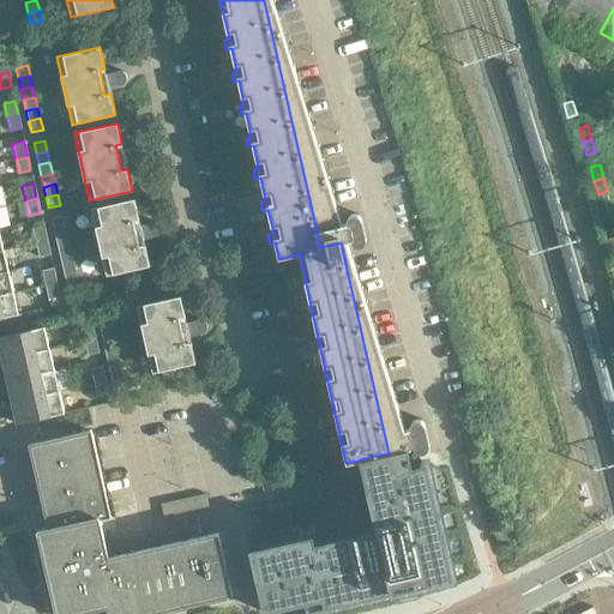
[(139,220),(134,199),(91,209),(107,276),(150,266),(145,245),(139,246),(133,222),(139,220)]
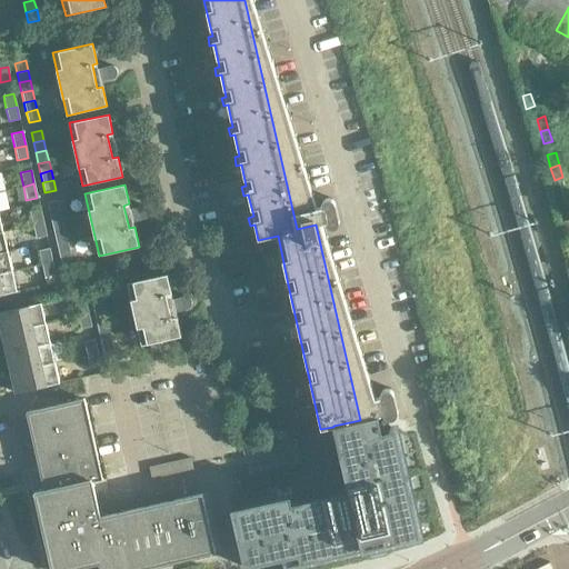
[(49,213),(60,211),(58,201),(47,203),(49,213)]
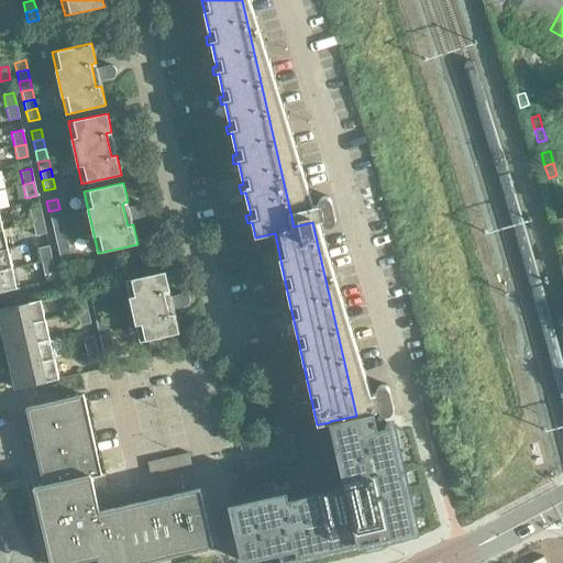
[(31,224),(42,222),(39,209),(29,211),(31,224)]
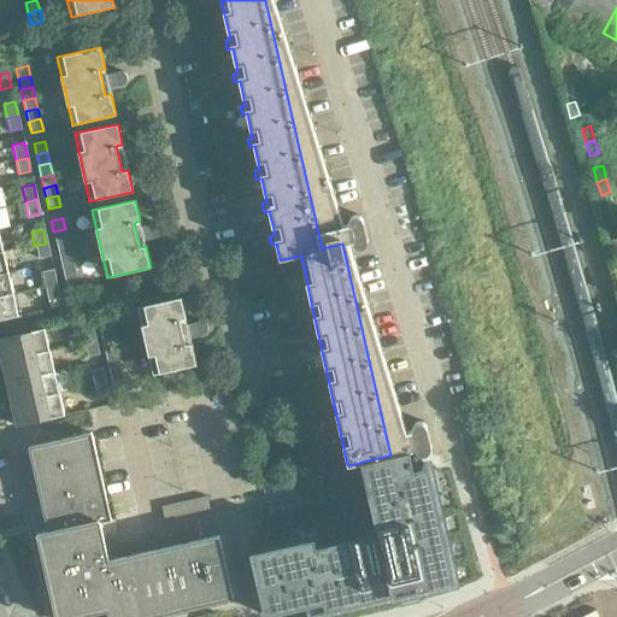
[(56,242),(68,240),(65,229),(53,231),(56,242)]
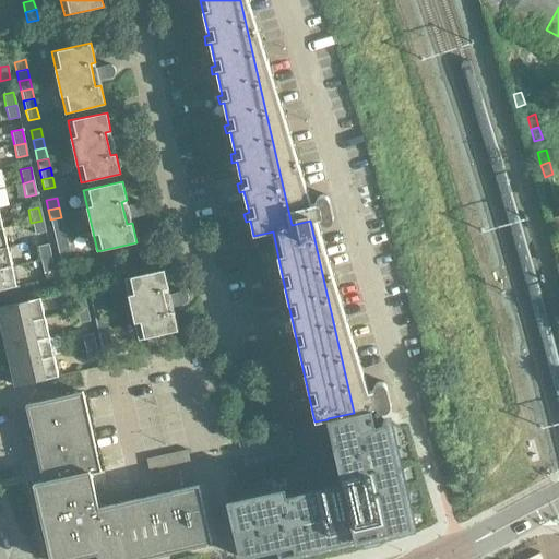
[(61,217),(50,219),(52,229),(63,227),(61,217)]
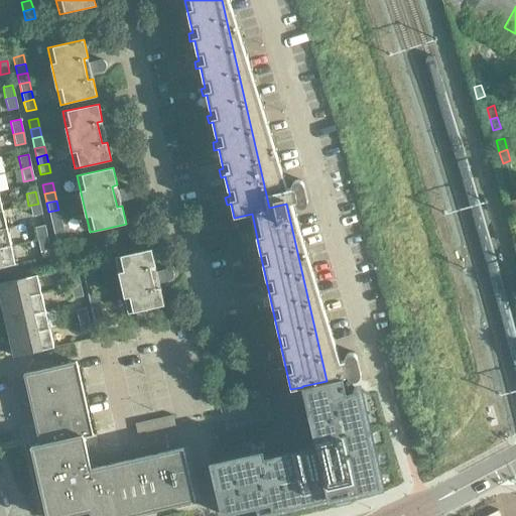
[(38,204),(28,206),(31,218),(41,216),(38,204)]
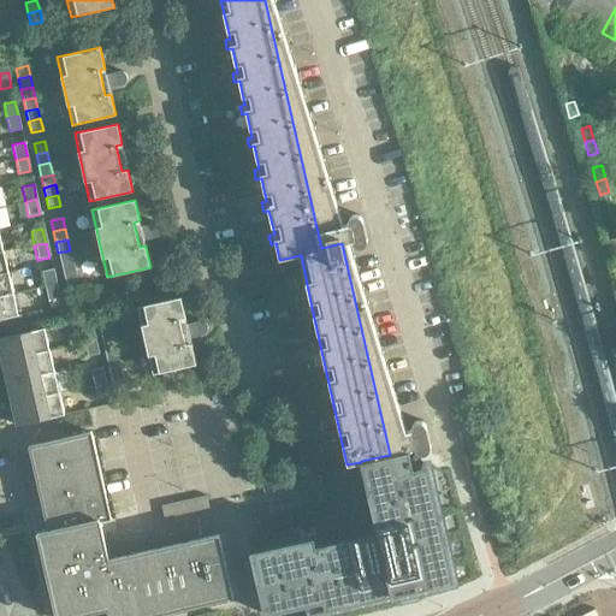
[(60,264),(72,261),(70,250),(58,253),(60,264)]
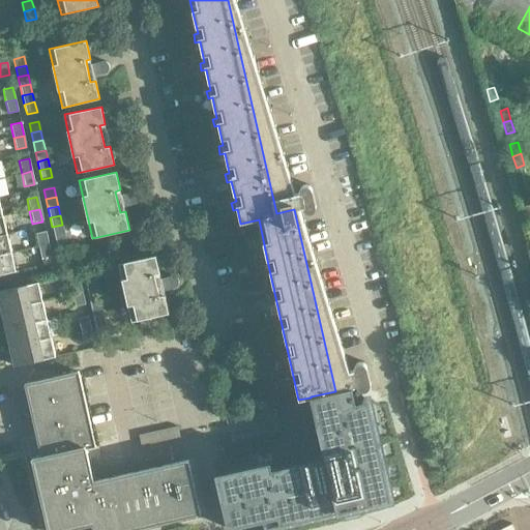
[(54,236),(64,233),(62,225),(52,227),(54,236)]
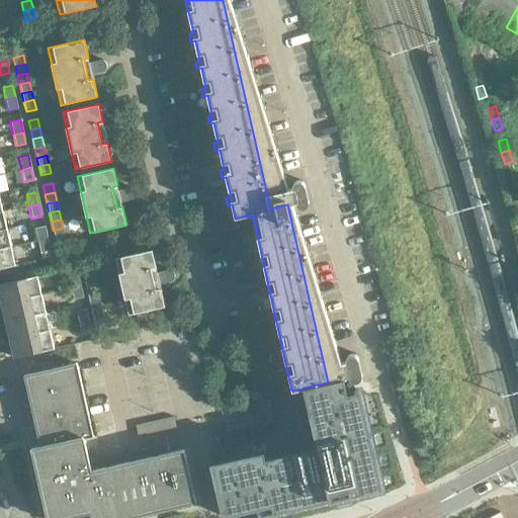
[(63,228),(53,231),(55,240),(66,238),(63,228)]
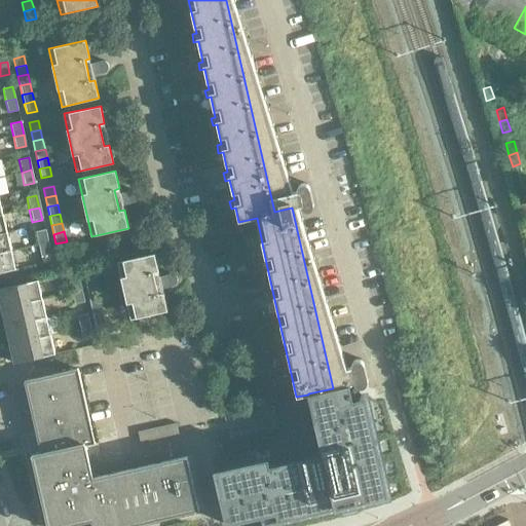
[(37,246),(47,243),(44,232),(35,234),(37,246)]
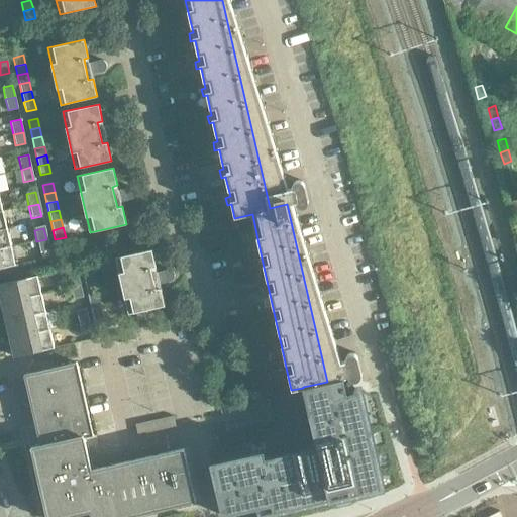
[(6,229),(0,230),(0,249),(10,247),(6,229)]
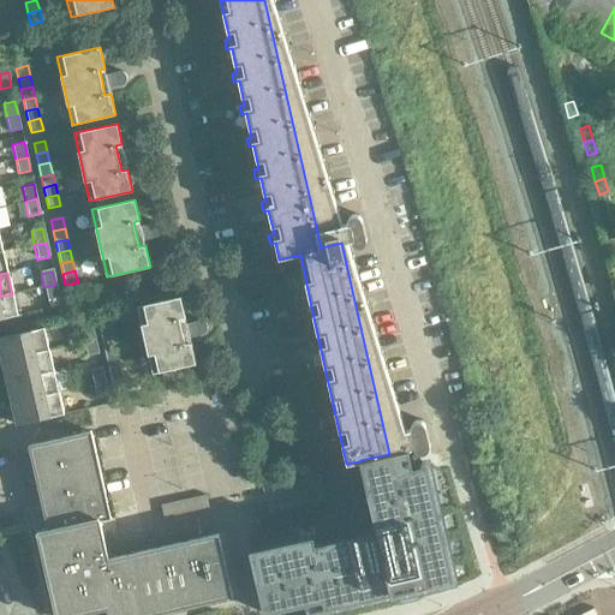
[(55,285),(43,287),(47,302),(59,299),(55,285)]
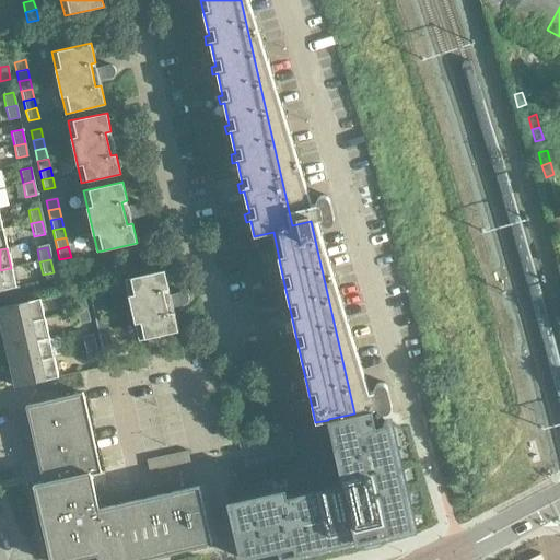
[(0,291),(15,288),(11,268),(0,270),(0,291)]
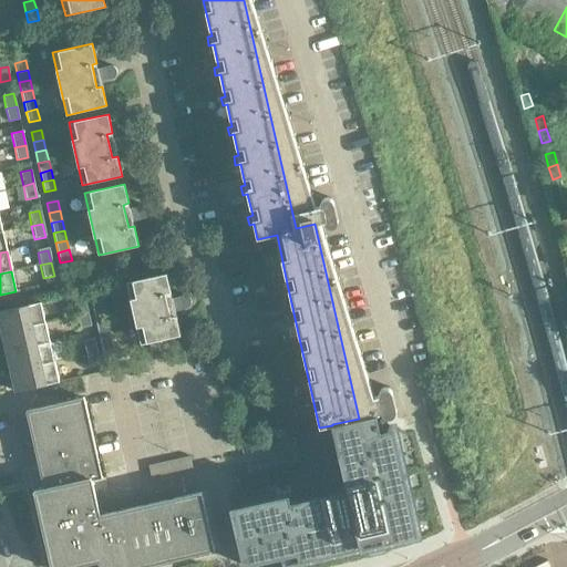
[(165,294),(172,292),(167,274),(127,282),(142,344),(181,336),(176,317),(171,318),(165,294)]
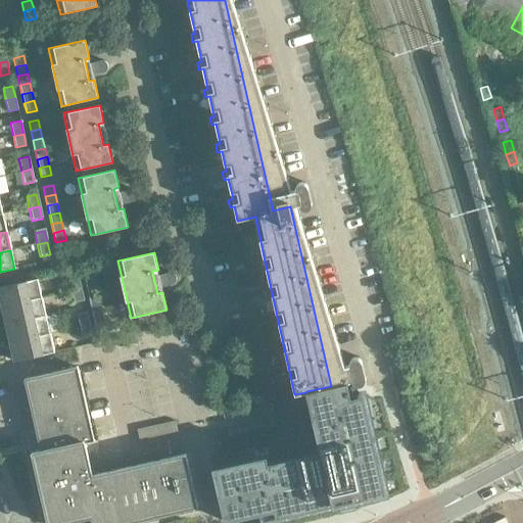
[(85,279),(95,277),(93,268),(83,270),(85,279)]
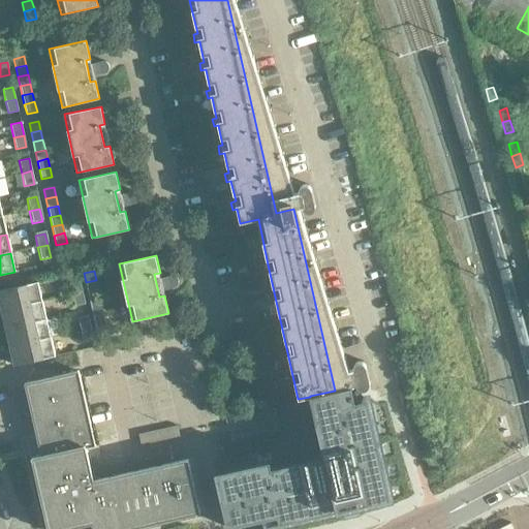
[(72,293),(83,291),(80,279),(70,281),(72,293)]
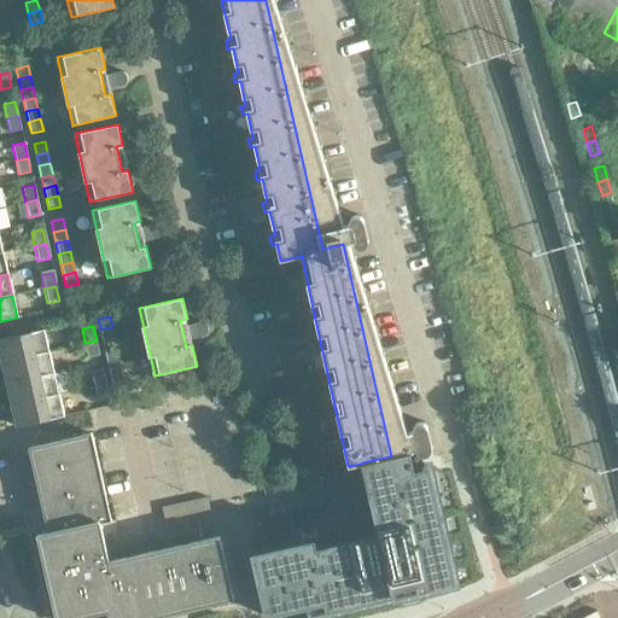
[(103,340),(115,337),(112,327),(100,330),(103,340)]
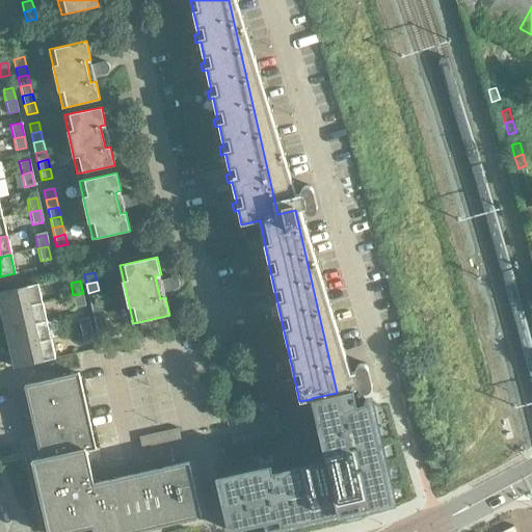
[(0,304),(2,312),(43,303),(38,284),(0,292),(0,304)]
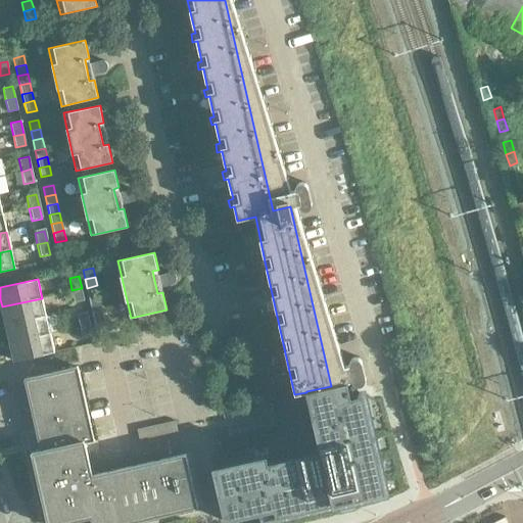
[(97,285),(87,288),(89,297),(99,295),(97,285)]
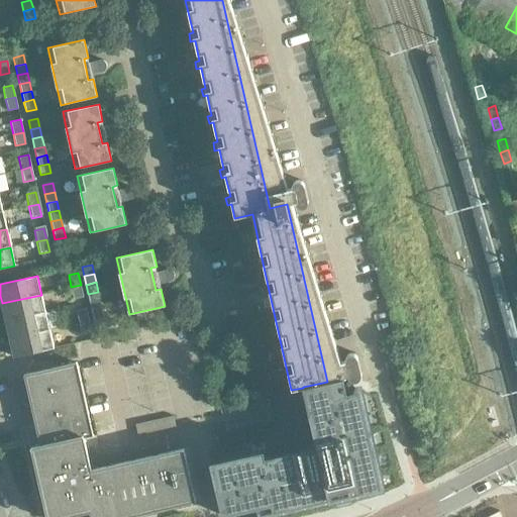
[(81,285),(71,287),(74,299),(83,297),(81,285)]
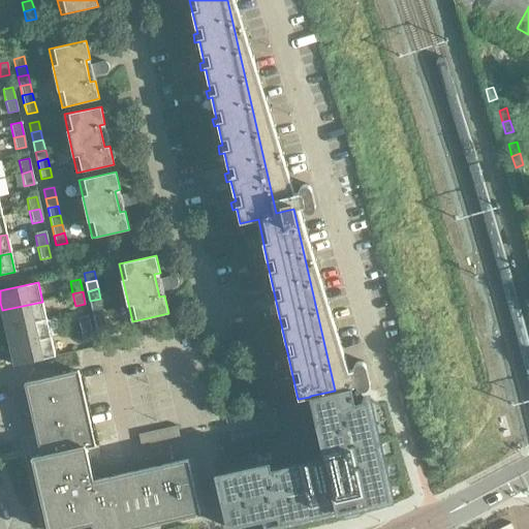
[(92,310),(102,307),(100,299),(90,301),(92,310)]
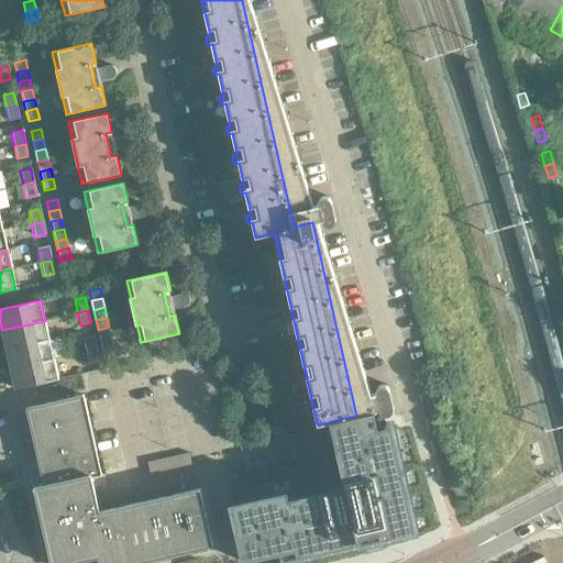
[(50,340),(45,321),(2,330),(7,350),(50,340)]
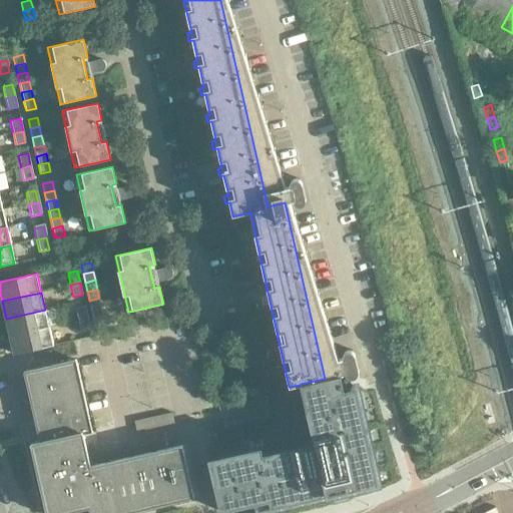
[(91,309),(101,307),(99,298),(89,301),(91,309)]
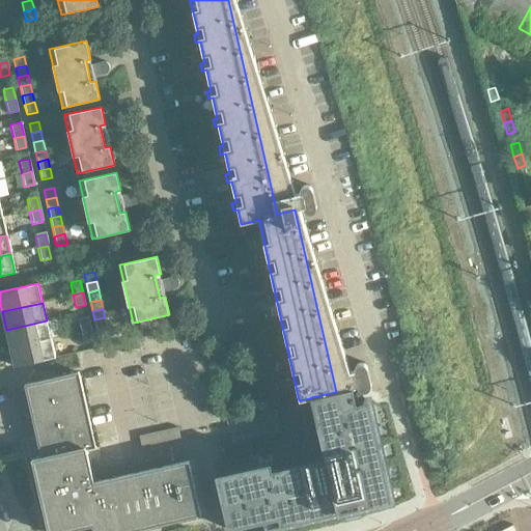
[(81,331),(91,329),(88,316),(78,318),(81,331)]
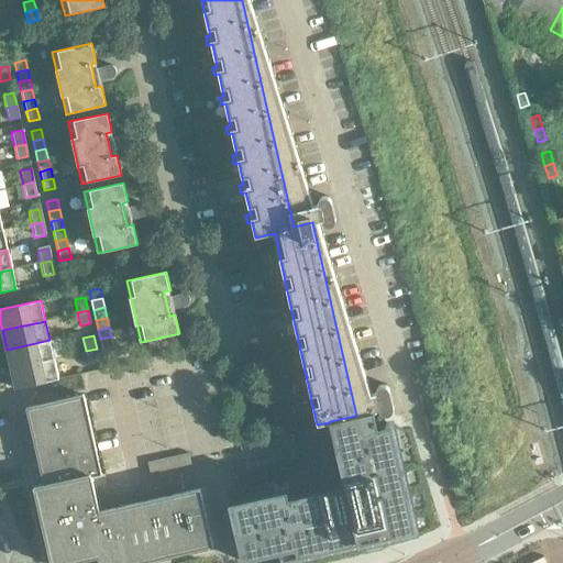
[(111,337),(100,339),(102,350),(113,348),(111,337)]
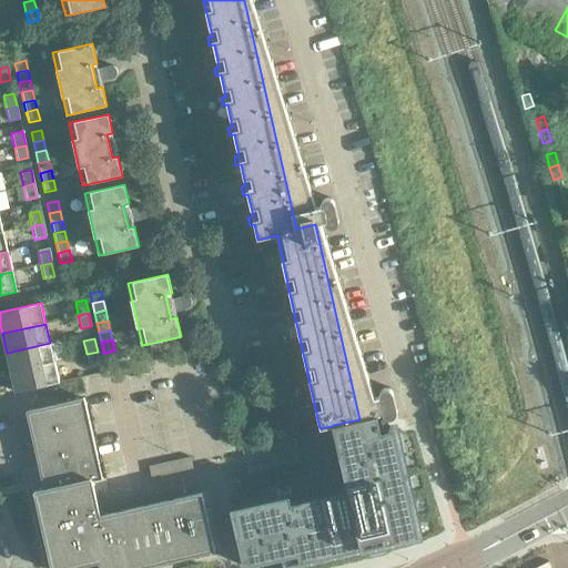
[(54,363),(50,343),(7,353),(11,373),(54,363)]
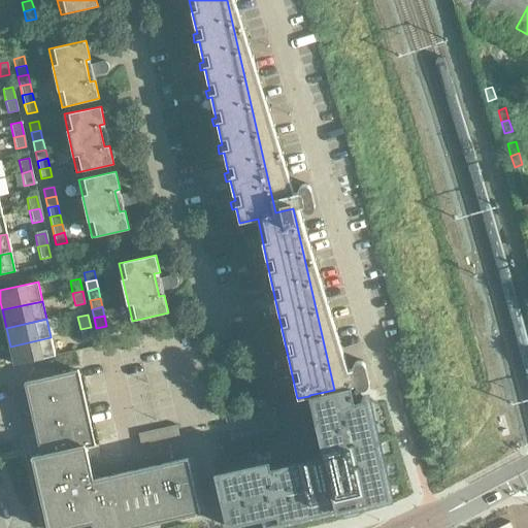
[(91,327),(80,329),(83,341),(93,338),(91,327)]
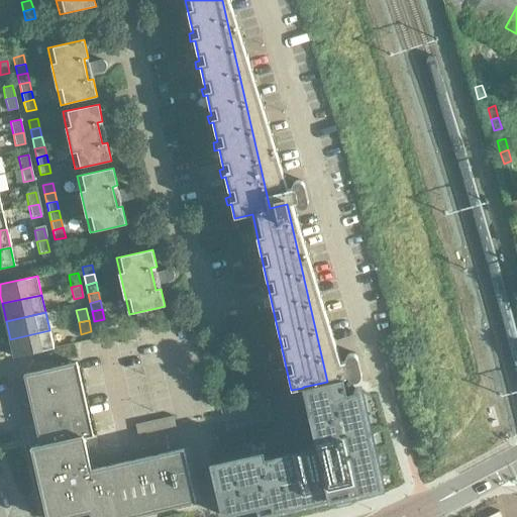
[(49,330),(10,339),(14,357),(54,348),(49,330)]
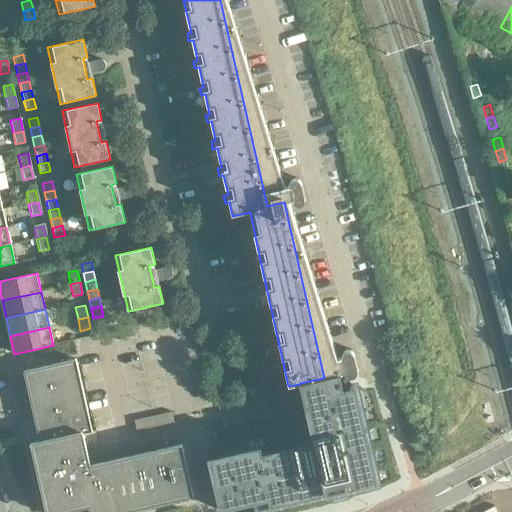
[(89,511),(124,511),(192,497),(181,445),(89,465),(82,434),(92,432),(76,359),(23,371),(39,441),(30,443),(45,511),(64,511),(88,507),(89,511)]
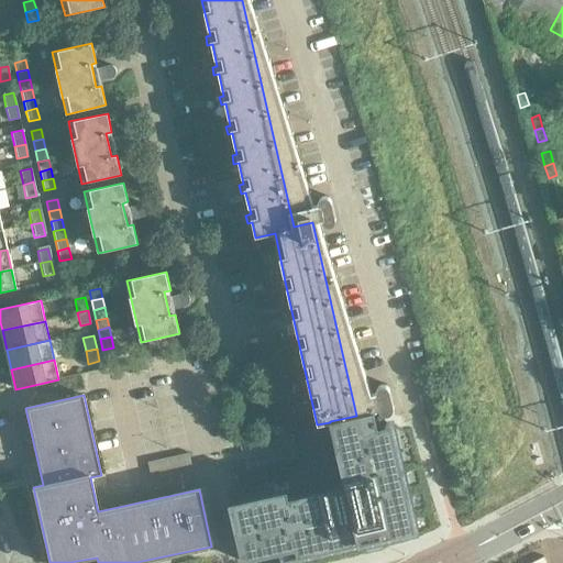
[(330,421),(330,422),(344,487),(288,500),(286,493),(229,505),(241,562),(242,562),(296,550),(297,558),(363,542),(359,526),(410,514),(390,426),(377,428),(373,412),(356,416),(330,421)]
